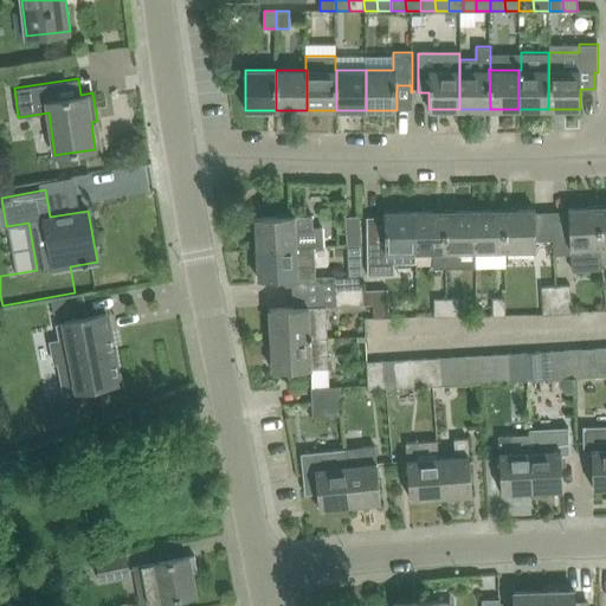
[(601,246),(599,207),(568,208),(569,223),(552,224),(554,255),(571,253),(572,270),(604,269),(604,265),(603,246),(601,246)]
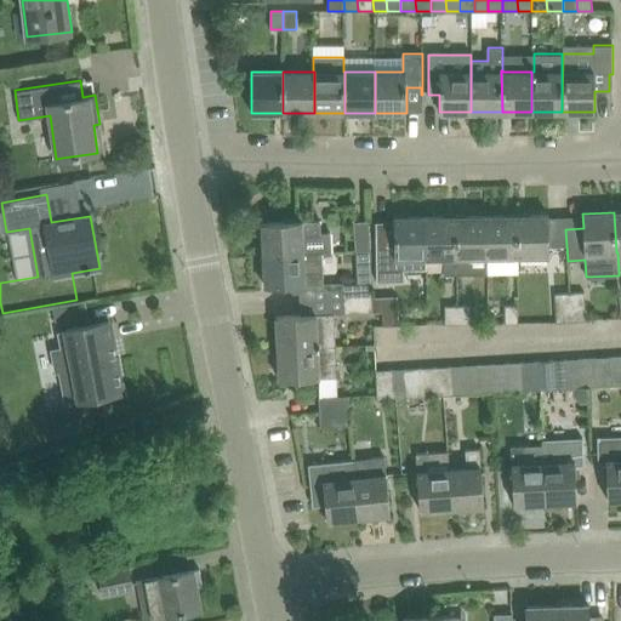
[(486,216),(456,217),(457,274),(467,274),(467,257),(488,257),(486,216)]
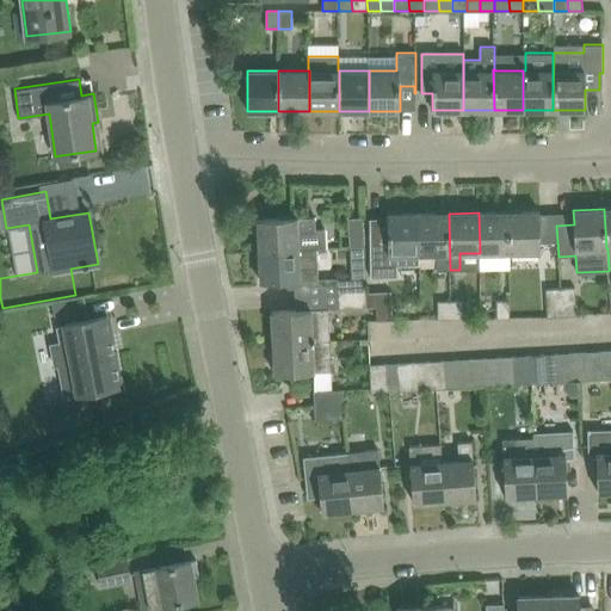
[(510,253),(510,213),(479,213),(480,253),(510,253)]
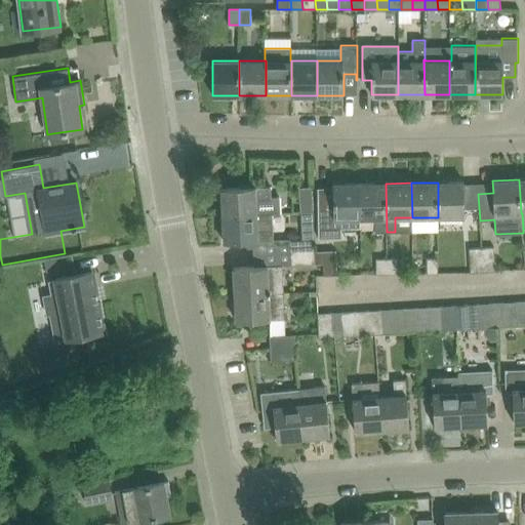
[(463,183),(438,183),(438,217),(465,217),(463,183)]
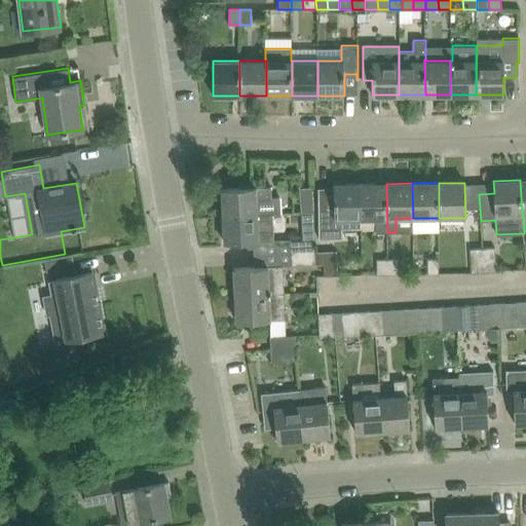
[(320,188),(318,188),(318,238),(327,238),(327,237),(340,237),(340,238),(342,238),(342,236),(341,236),(341,227),(358,227),(358,228),(361,228),(361,219),(361,184),(334,184),(334,192),(320,192),(320,188)]
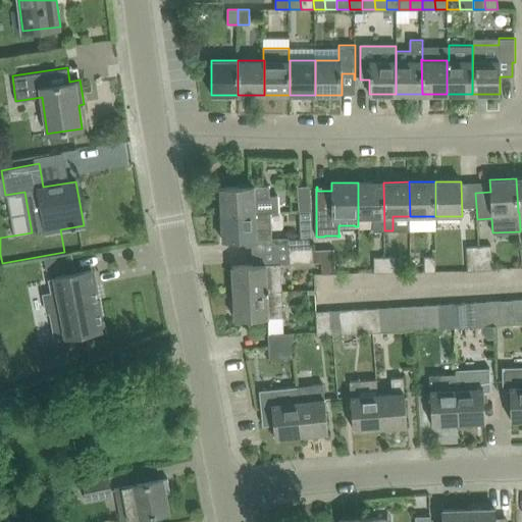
[(383,183),(358,183),(358,217),(375,217),(376,231),(384,230),(383,183)]
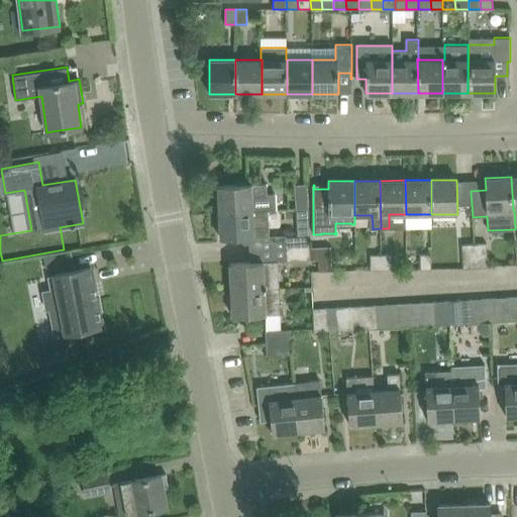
[(268,194),(267,183),(218,186),(219,211),(268,209),(268,210),(276,210),(276,194),(268,194)]
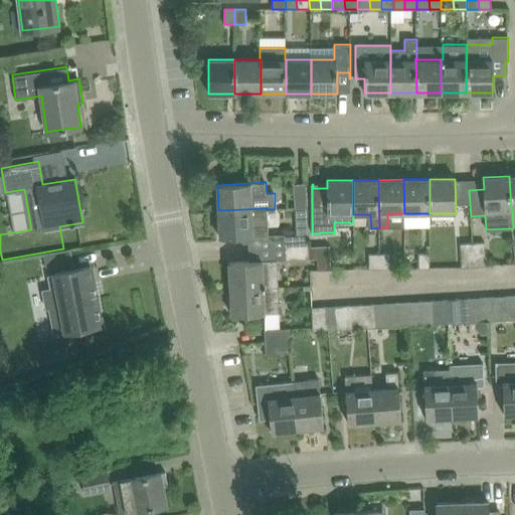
[(307,207),(307,204),(306,183),(293,183),(294,208),(307,207)]
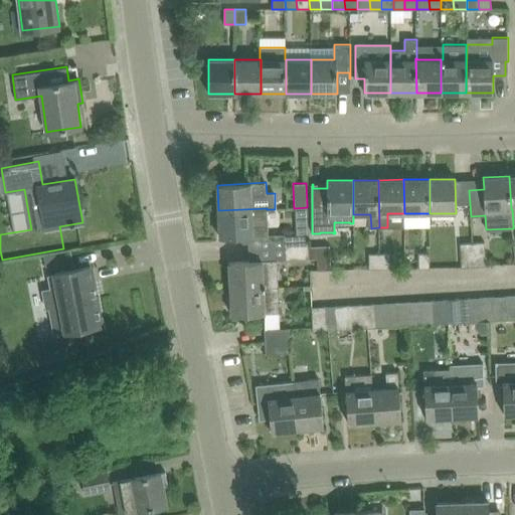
[(268,235),(267,209),(267,208),(218,210),(219,237),(260,235),(268,235)]
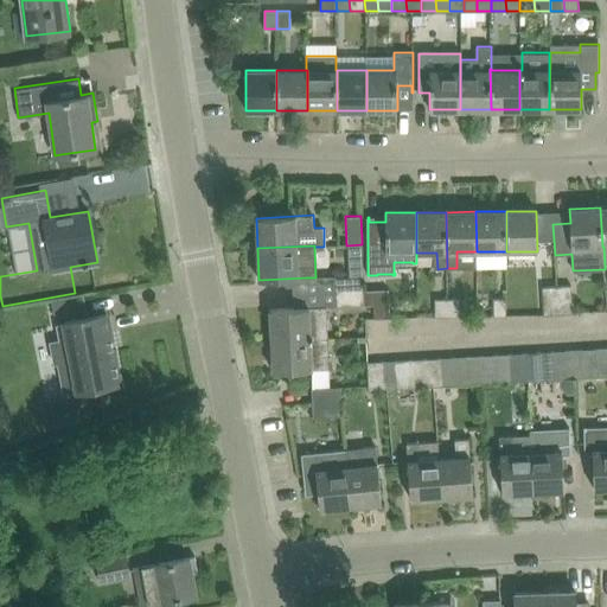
[(334,278),(336,292),(363,291),(363,276),(334,278)]
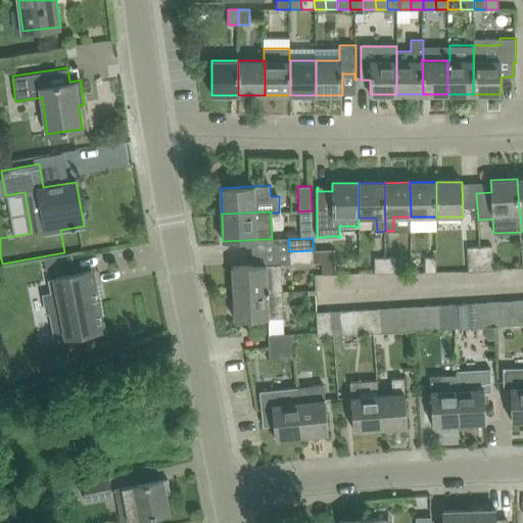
[(481,271),(480,246),(468,247),(469,272),(481,271)]
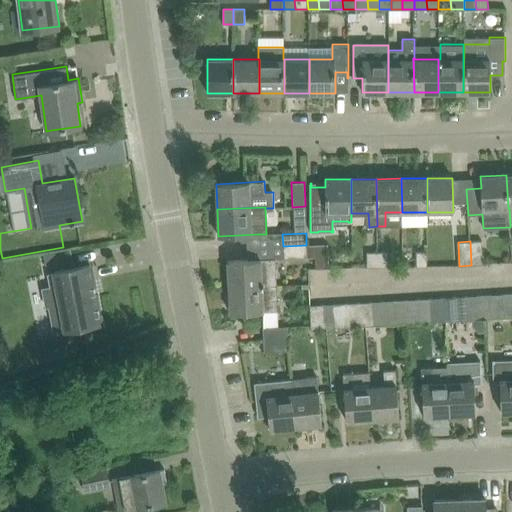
[(482,241),(470,241),(471,265),(483,265),(482,241)]
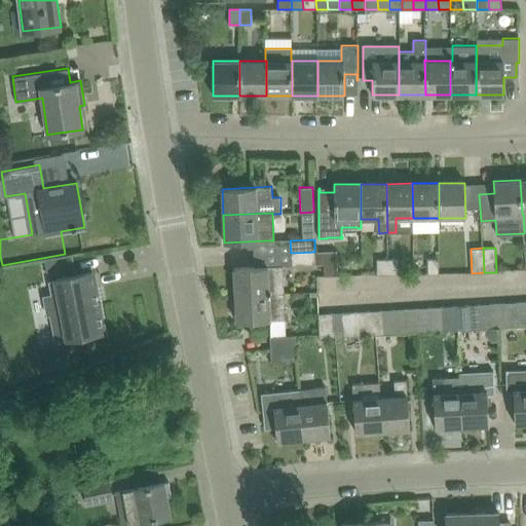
[(315,264),(314,252),(291,253),(291,265),(315,264)]
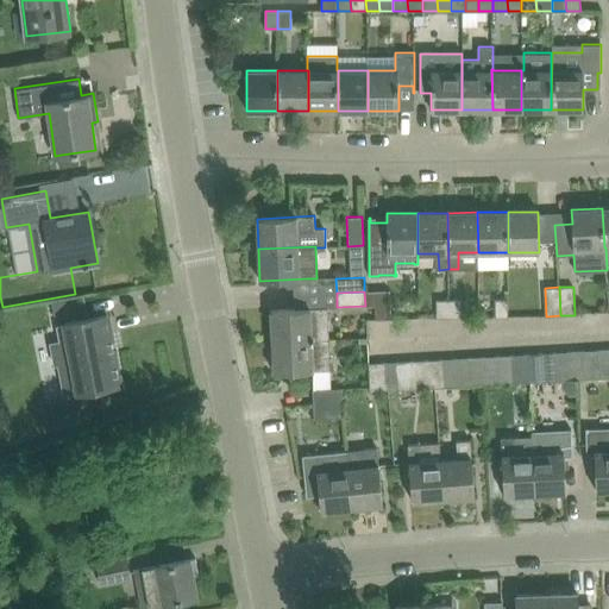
[(450,318),(449,300),(437,300),(437,319),(450,318)]
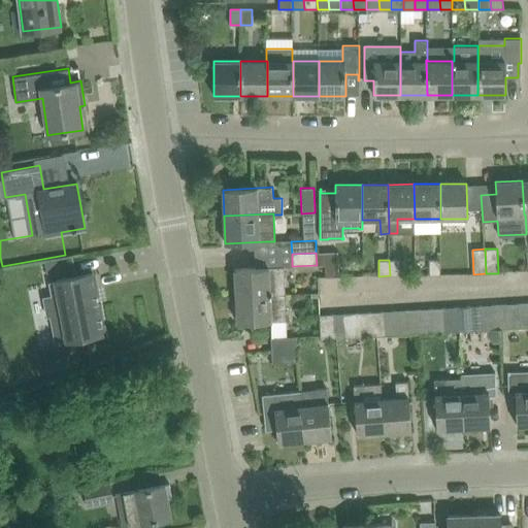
[(400,260),(389,260),(390,275),(400,275),(400,260)]
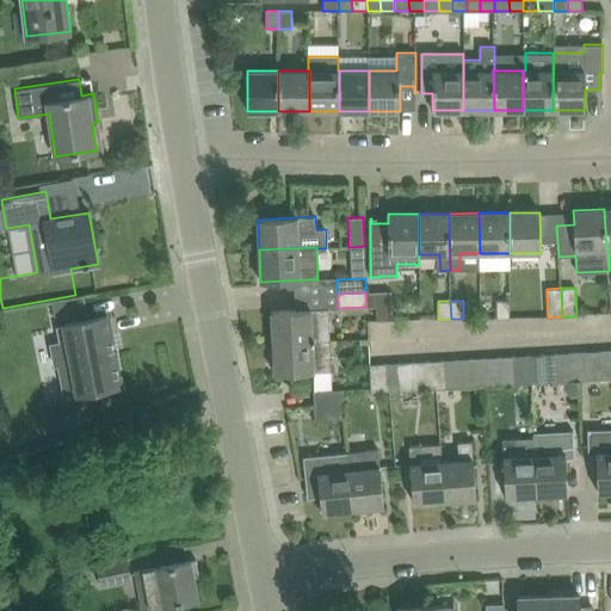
[(510,301),(497,301),(498,319),(510,319),(510,301)]
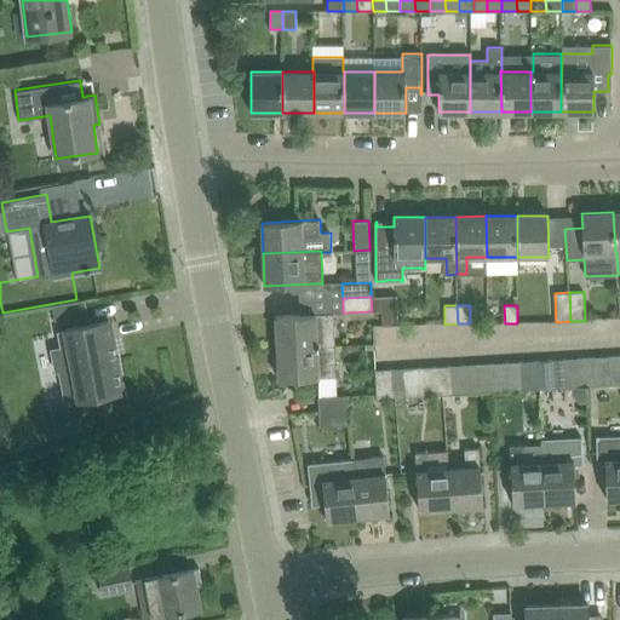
[(397,308),(372,309),(372,311),(383,311),(384,326),(399,325),(397,308)]
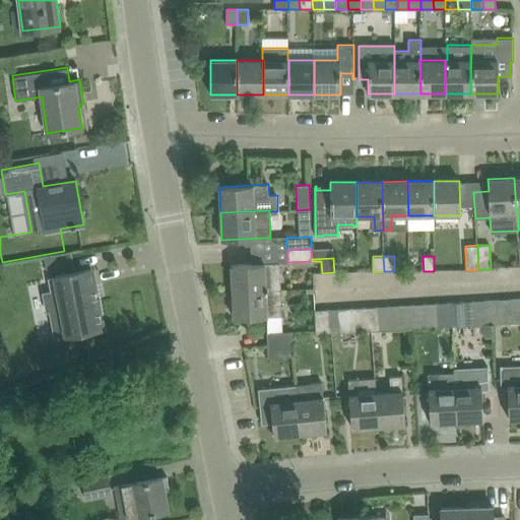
[(280,288),(280,274),(279,262),(231,264),(233,291),(280,288)]
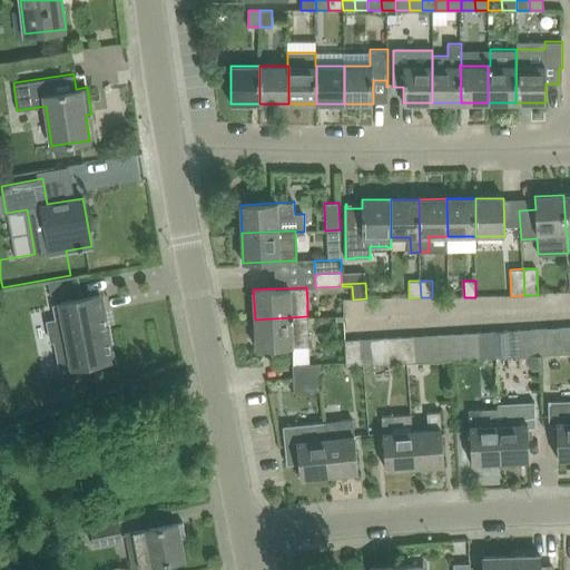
[(65,301),(60,302),(60,303),(53,304),(56,318),(47,321),(50,340),(53,340),(59,366),(72,364),(72,365),(77,365),(112,359),(100,294),(65,301)]
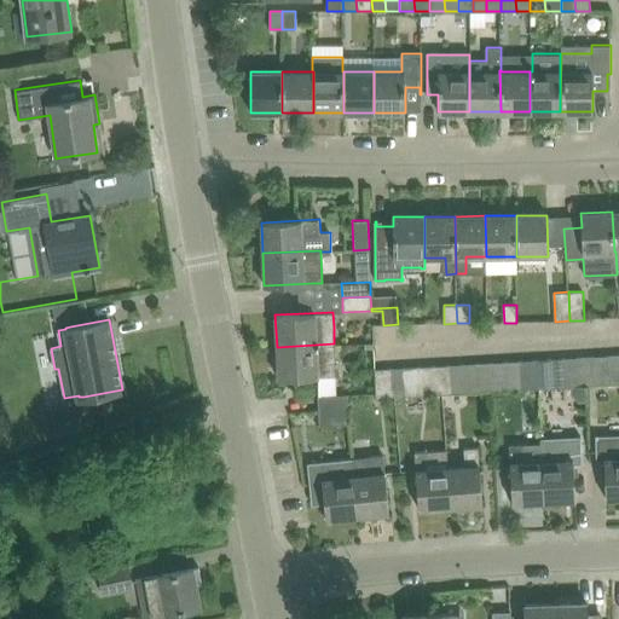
[(336,376),(335,362),(334,343),(277,347),(278,379),(336,376)]
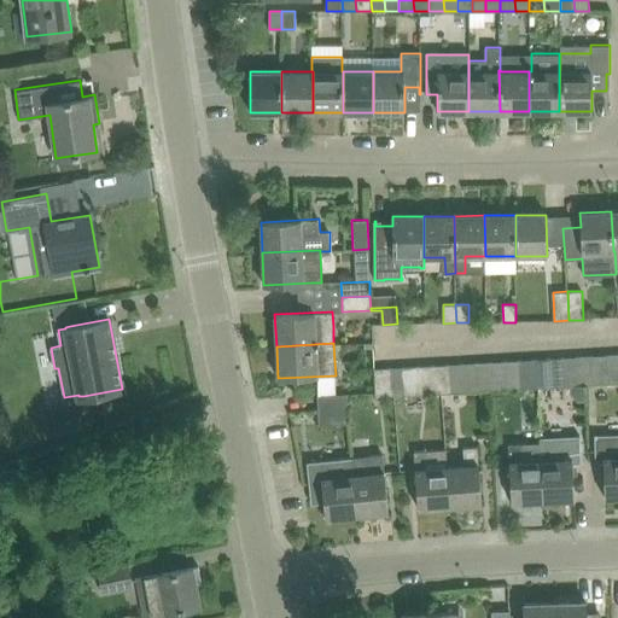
[(617,383),(617,353),(605,355),(607,384),(617,383)]
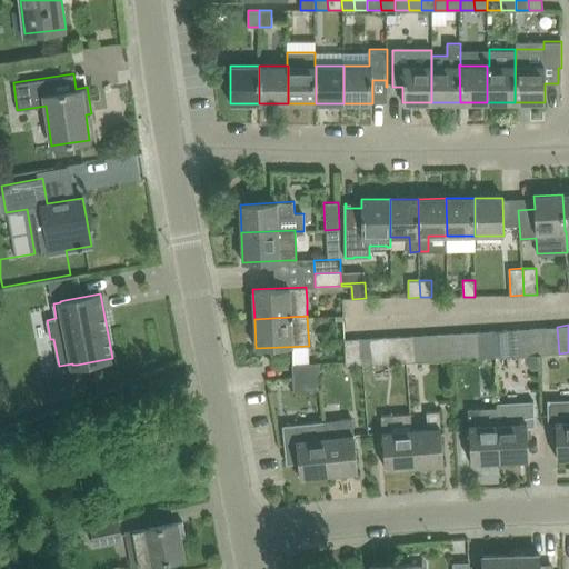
[(546,355),(543,327),(530,328),(532,356),(546,355)]
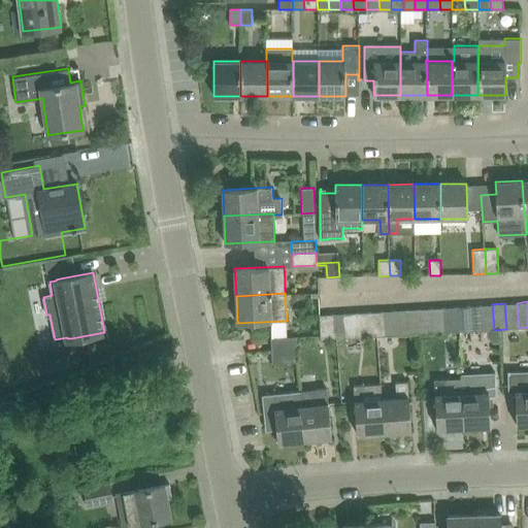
[(519,328),(517,303),(504,303),(506,329),(519,328)]
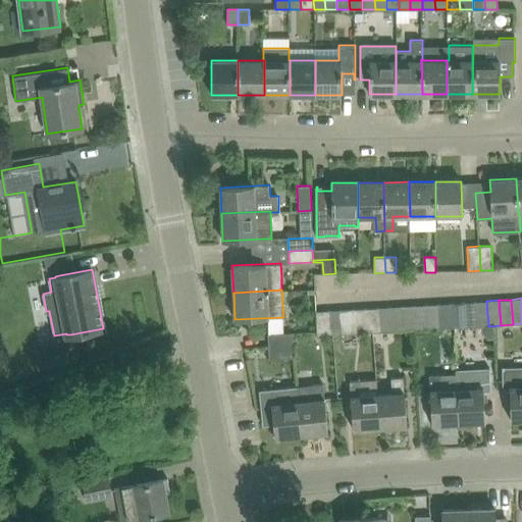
[(488,326),(486,301),(475,302),(476,326),(488,326)]
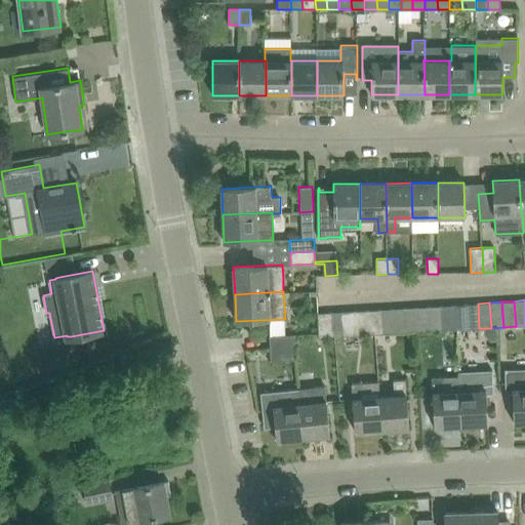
[(479,328),(478,304),(466,305),(467,329),(479,328)]
